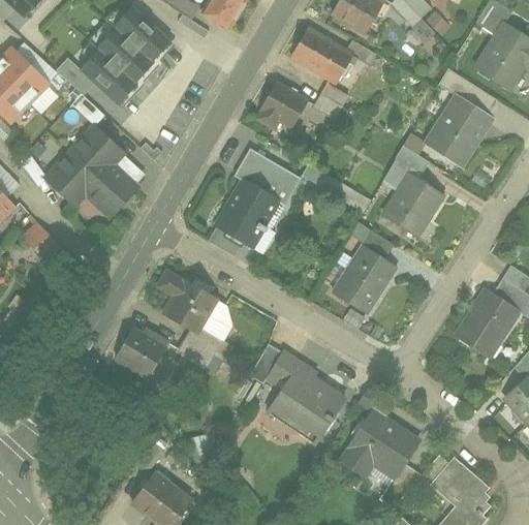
[(4,0),(23,21),(43,1),(42,0),(4,0)]
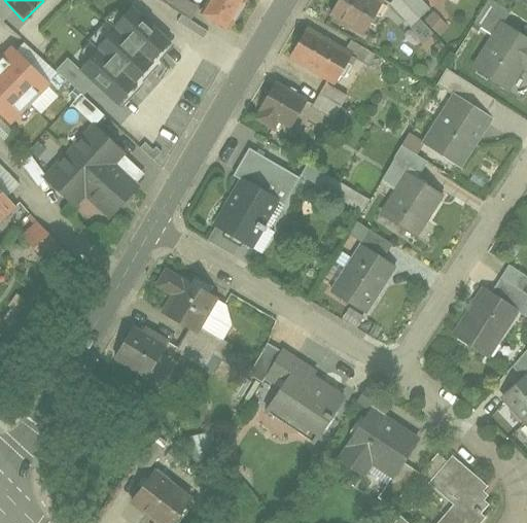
[(208,0),(202,13),(231,29),(245,0),(208,0)]
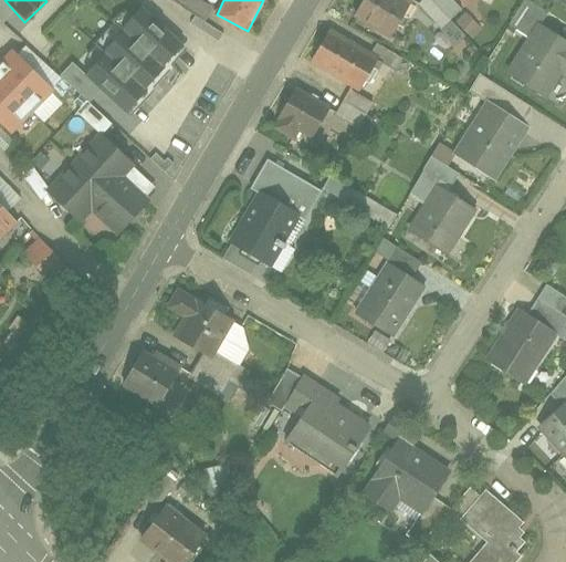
[(417,1),(415,0),(367,0),(356,20),(395,41),(417,1)]
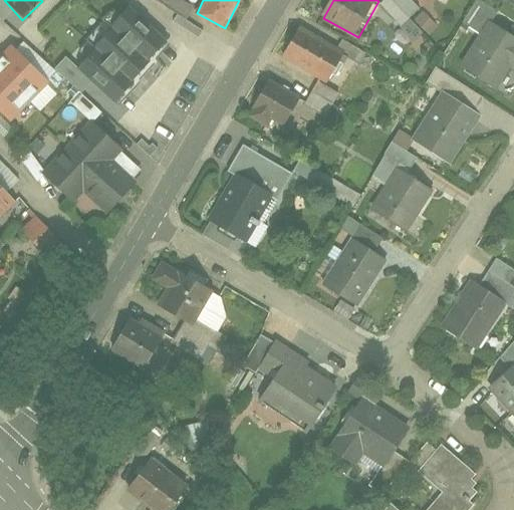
[(166,40),(134,7),(112,27),(115,30),(96,48),(98,50),(80,68),(112,101),(133,82),(131,81),(150,62),(146,58),(166,40)]
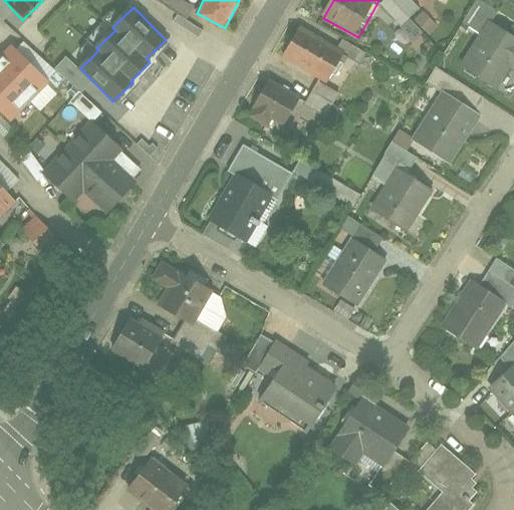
[(513,38),(486,23),(459,70),(499,93),(512,70),(513,71),(513,38)]
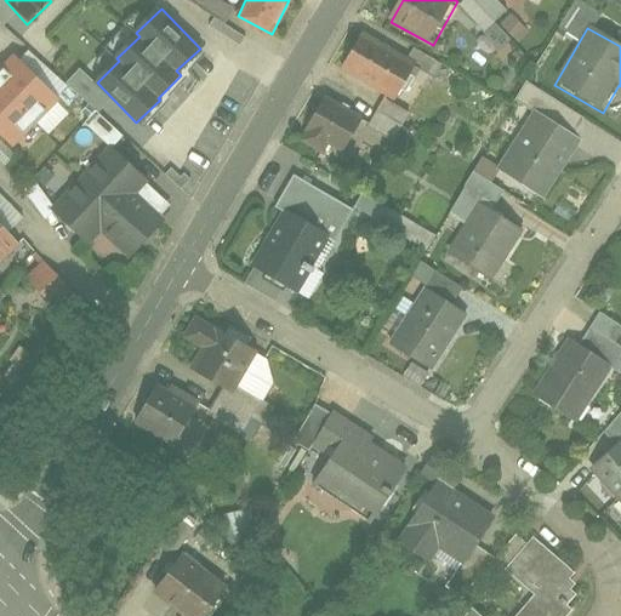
[(417,64),(360,33),(341,69),(398,101),(417,64)]
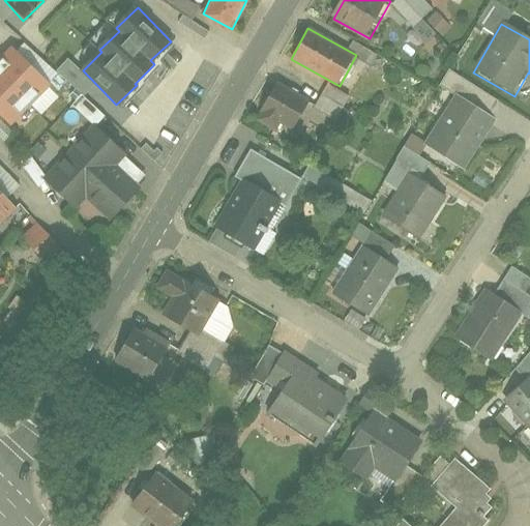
[(50,85),(12,49),(0,61),(0,112),(11,123),(50,85)]
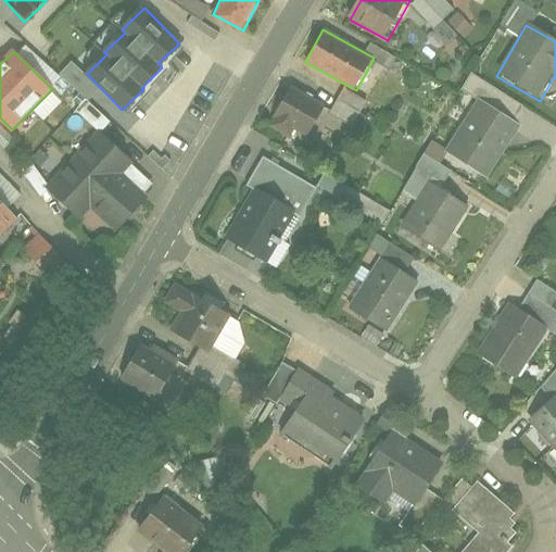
[(326,107),(350,122),(365,98),(340,83),(326,107)]
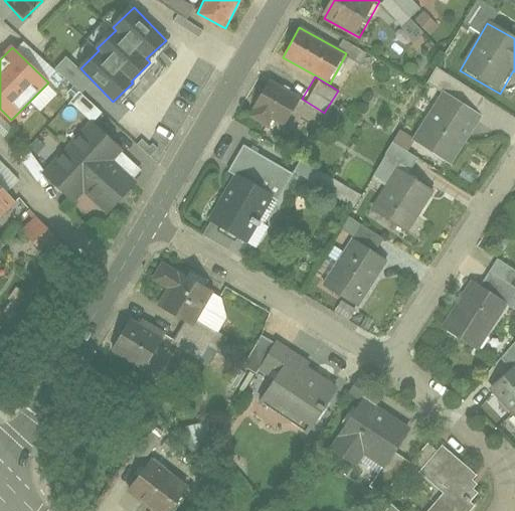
[(266,81),(248,116),(286,135),(304,100),(266,81)]
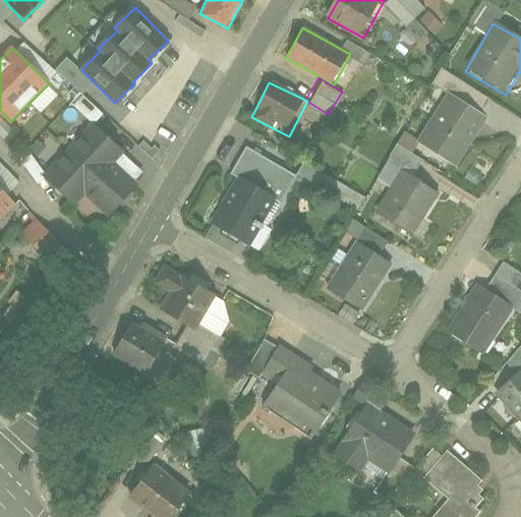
[(489,120),(448,93),(417,141),(459,168),(489,120)]
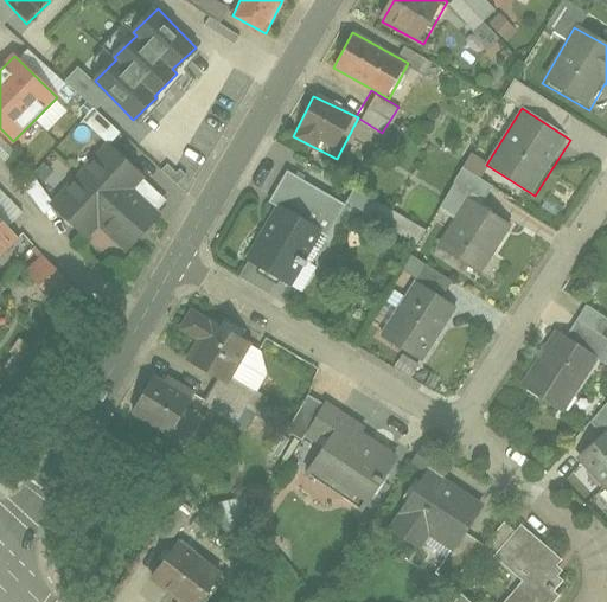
[(145,177),(108,142),(51,202),(88,237),(98,225),(126,251),(161,215),(134,189),(145,177)]
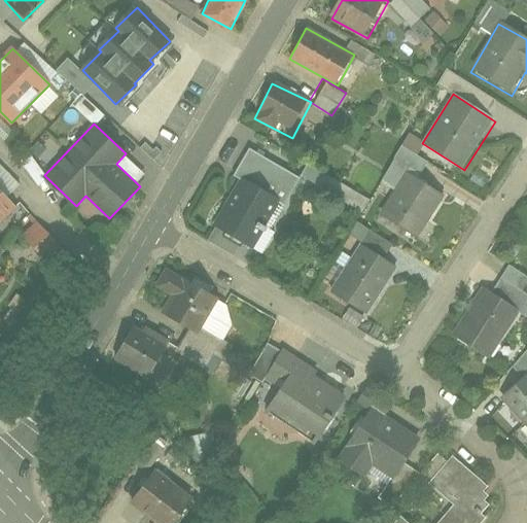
[(307,179),(251,148),(236,177),(278,201),(291,208),(307,179)]
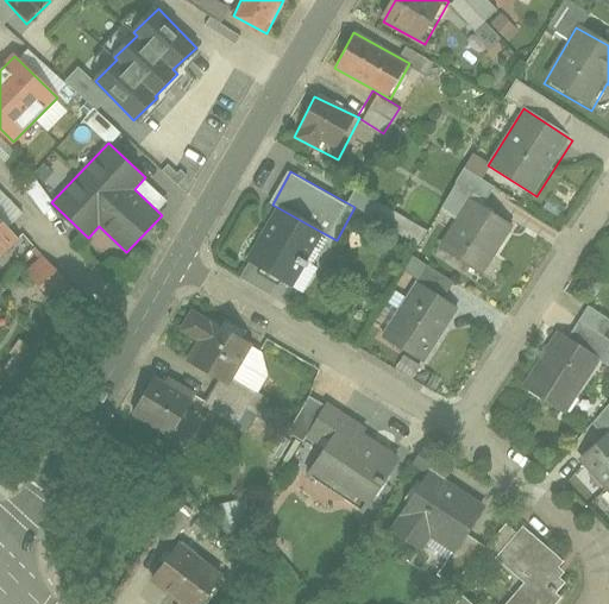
[(513,227),(466,201),(440,246),(488,274),(513,227)]
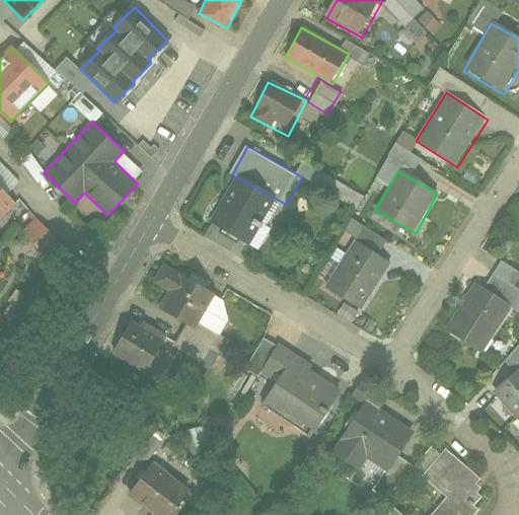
[(232,174),(209,224),(249,244),(274,198),(232,174)]
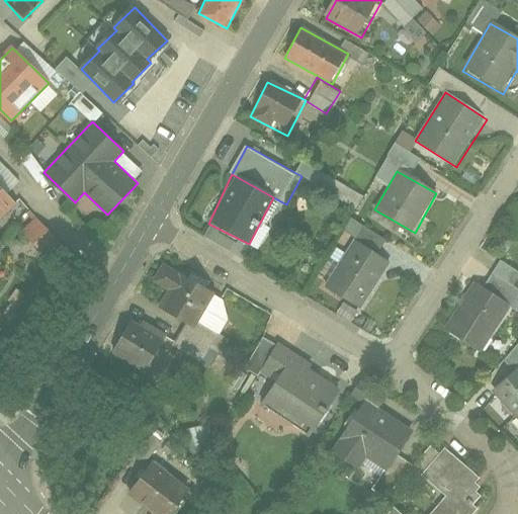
[(0,213),(15,200),(0,184),(0,213)]
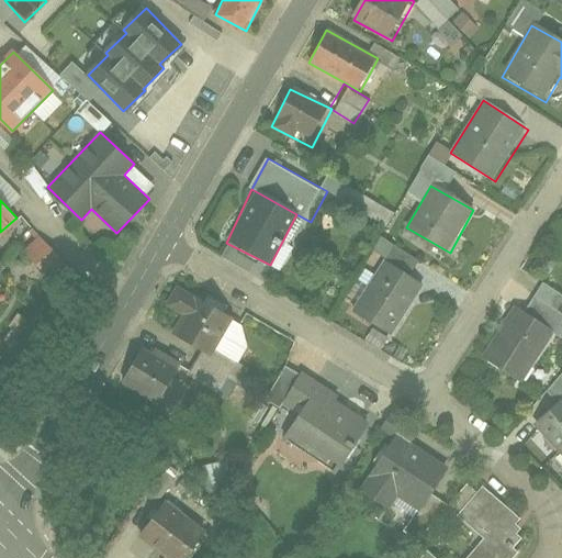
[(47,271),(60,256),(35,233),(21,248),(47,271)]
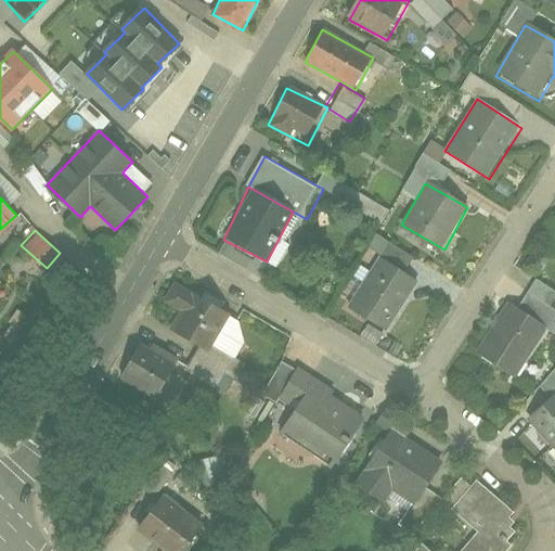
[(417,282),(378,260),(350,309),(390,332),(417,282)]
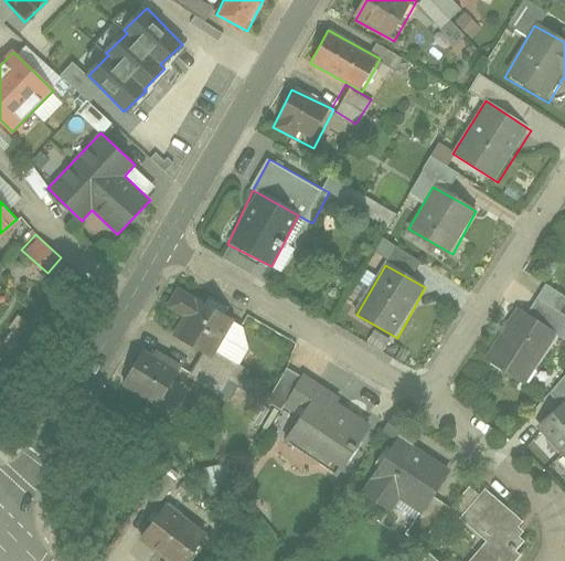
[(231,320),(172,288),(163,305),(184,316),(172,339),(210,359),(231,320)]
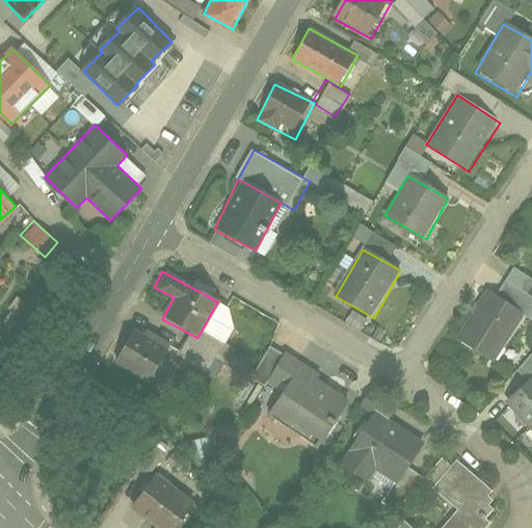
[(522,314),(485,291),(455,339),(491,362),(522,314)]
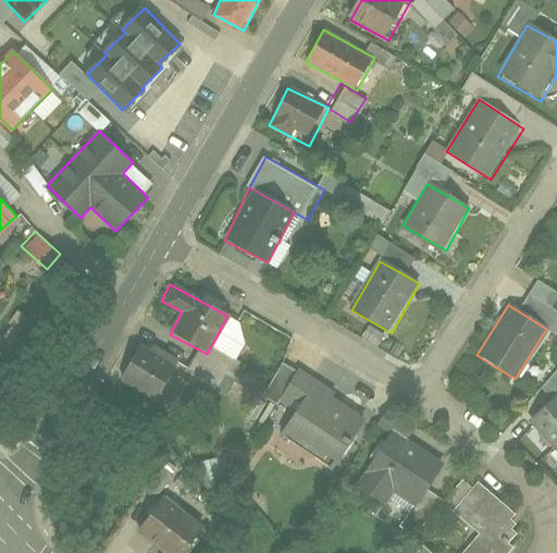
[(180,367),(141,346),(121,383),(159,404),(180,367)]
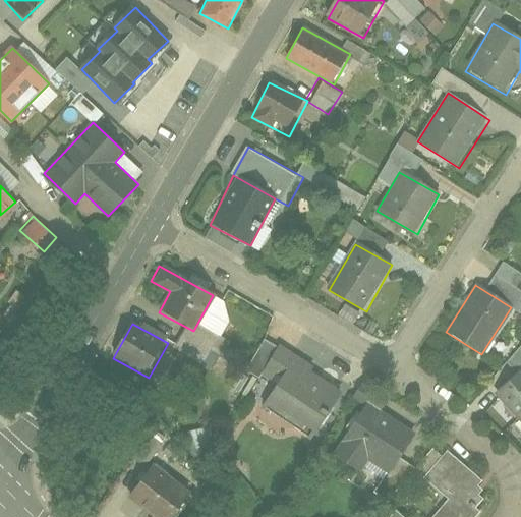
[(313,436),(344,386),(277,346),(258,376),(273,384),(261,404),(313,436)]
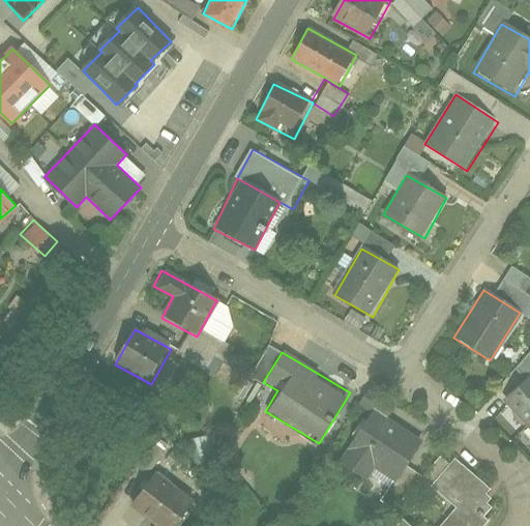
[(529,427),(529,378),(505,405),(529,428),(529,427)]
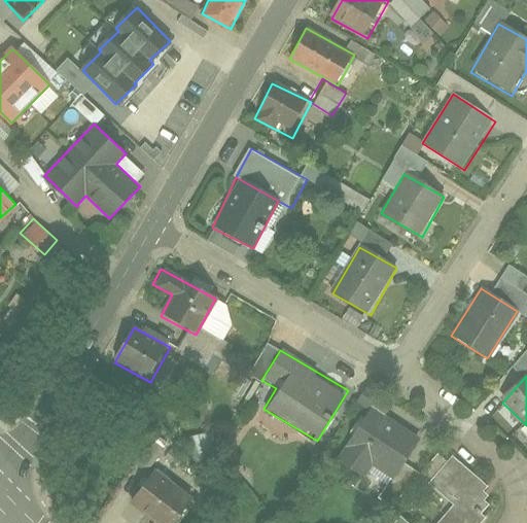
[(395,477),(421,436),(371,406),(336,461),(366,481),(376,465),(395,477)]
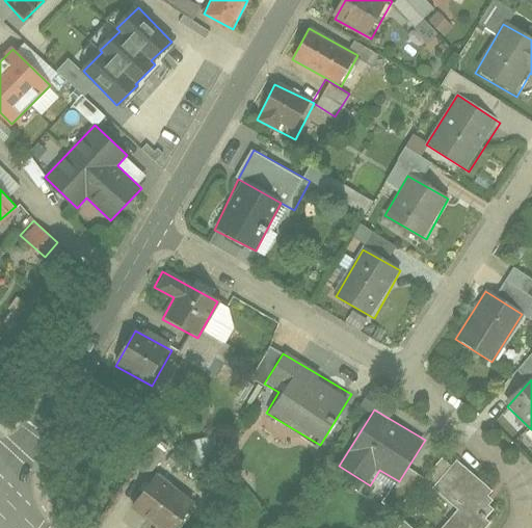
[(486,527),(491,523),(486,519),(495,509),(488,504),(493,500),(487,496),(493,491),(458,458),(453,465),(445,457),(424,480),(454,508),(435,527),(415,527),(406,520),(397,527),(486,527)]
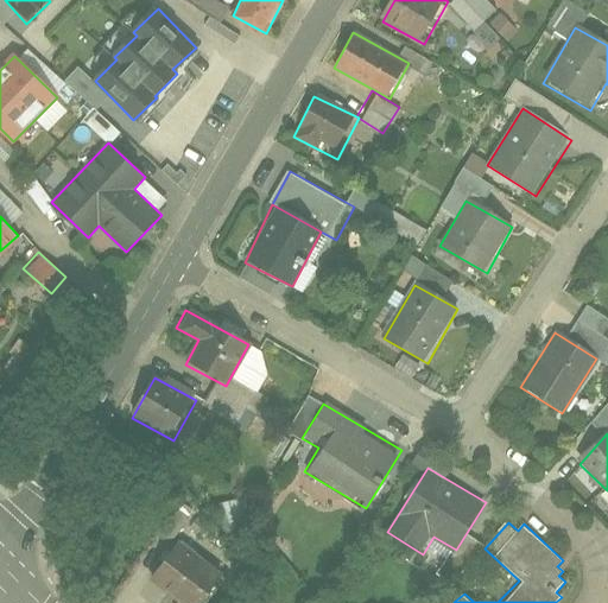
[(202,602),(225,573),(181,541),(150,585),(173,602),(202,602)]
